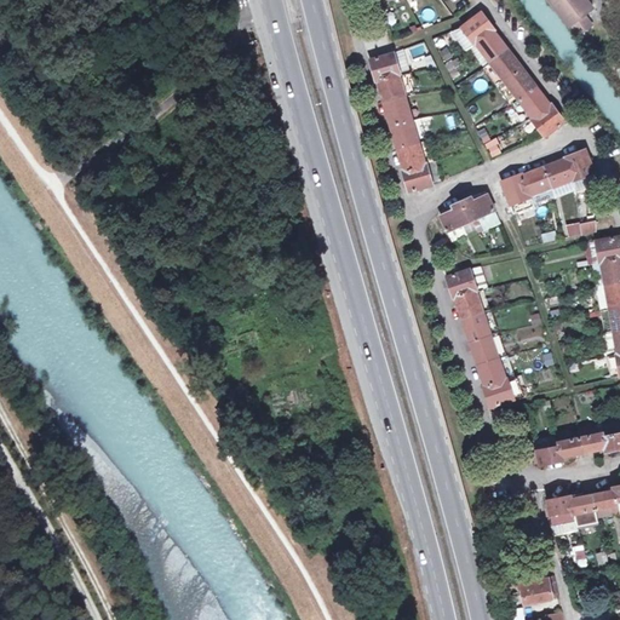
[(546,0),(568,28),(570,26),(578,35),(591,26),(584,16),(591,10),(591,6),(586,0),(546,0)]
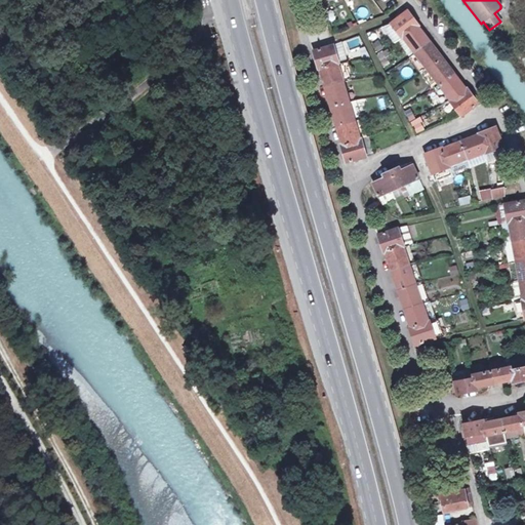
[(360,8),(357,16),(366,19),(369,11),(360,8)]
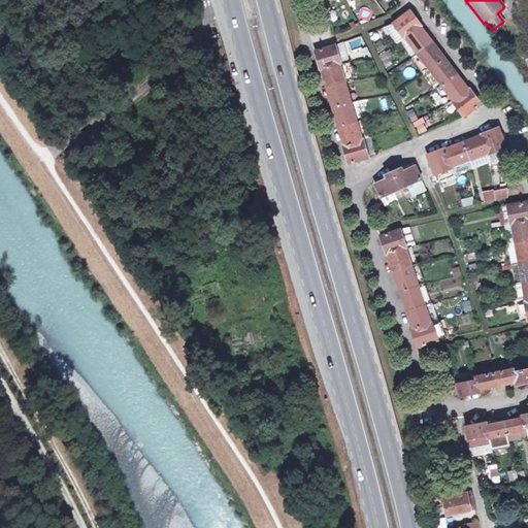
[(421,27),(422,26),(409,10),(393,24),(385,27),(397,44),(406,38),(418,54),(429,68),(442,86),(437,89),(449,104),(453,101),(464,117),(481,103),(469,88),(468,89),(421,27)]
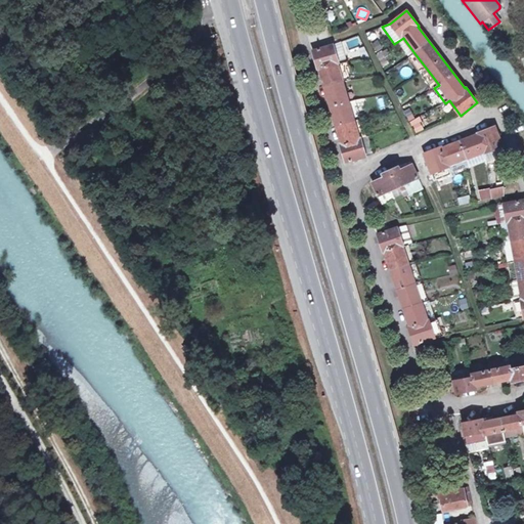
[(339,42),(333,44),(339,62),(345,62),(346,62),(339,42)]
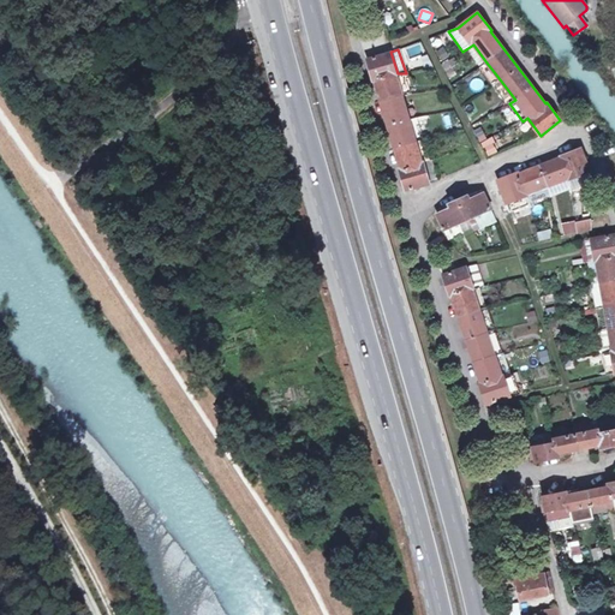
[(398,73),(390,52),(365,60),(372,81),(374,81),(401,168),(400,168),(407,190),(430,183),(424,161),(422,161),(416,142),(408,119),(402,96),(411,94),(405,73),(398,73)]
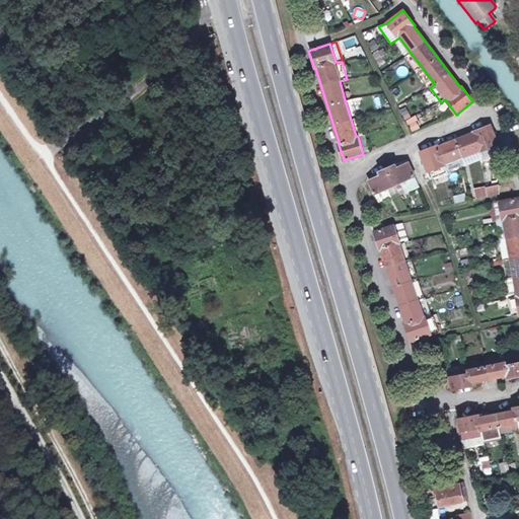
[(422,67),(411,53),(404,58),(416,72),(422,67)]
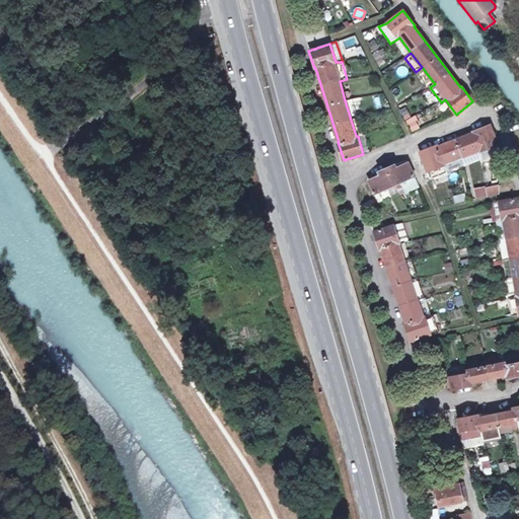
[(435,84),(422,67),(416,72),(428,88),(430,87),(435,84)]
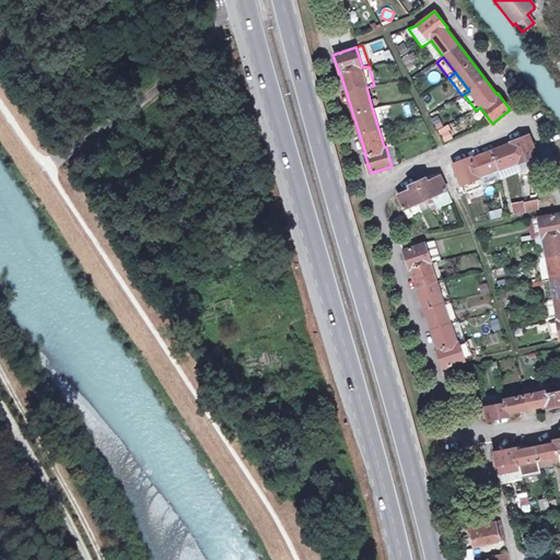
[(427,106),(434,104),(431,94),(423,97),(427,106)]
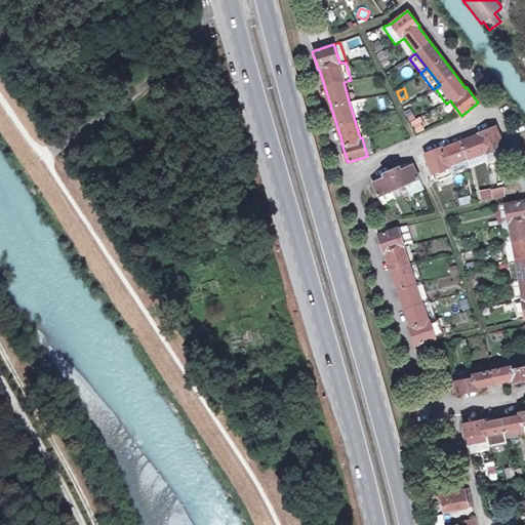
[(357,99),(349,102),(355,121),(362,119),(357,99)]
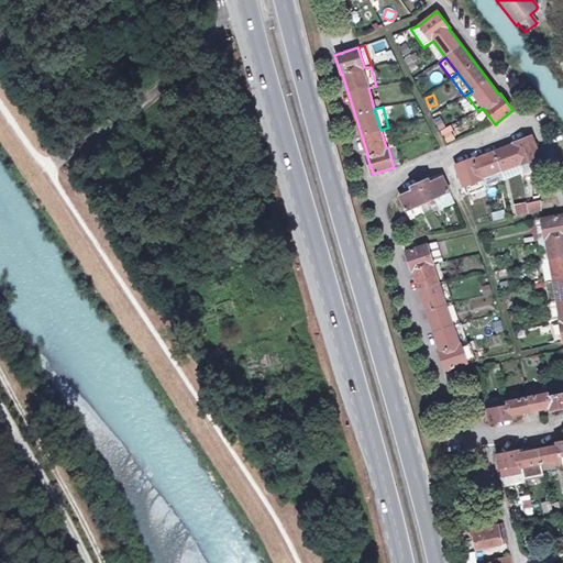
[(443,144),(455,141),(452,127),(445,129),(442,117),(435,118),(443,144)]
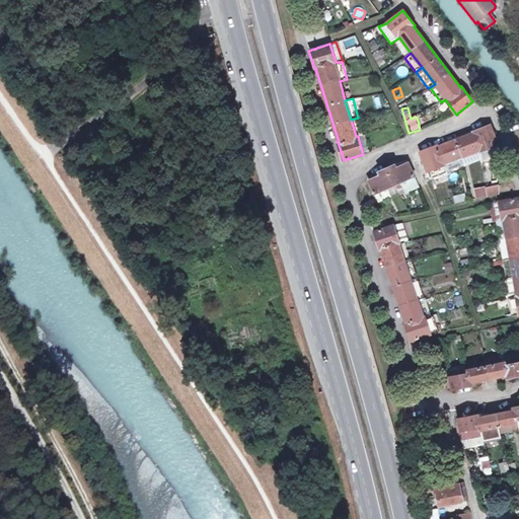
[(358,118),(351,120),(356,136),(358,136),(363,134),(358,118)]
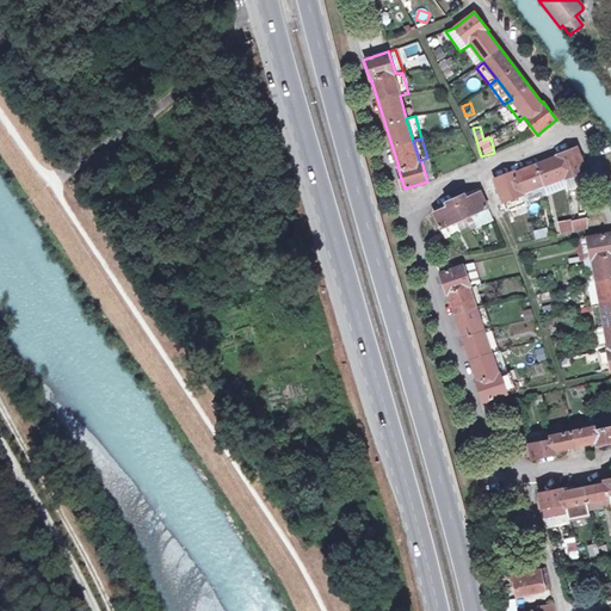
[(567,178),(587,170),(578,146),(557,154),(559,156),(516,172),(516,170),(494,178),(504,201),(524,193),(524,191),(545,184),(566,176),(567,178)]
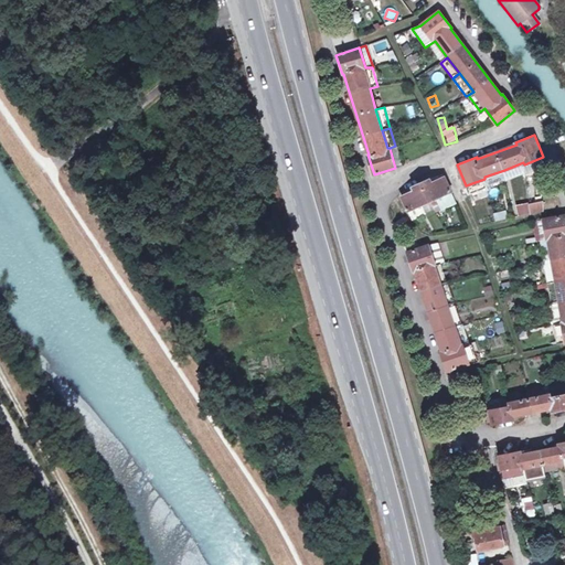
[(504,170),(484,177),(484,179),(487,184),(505,178),(504,170)]
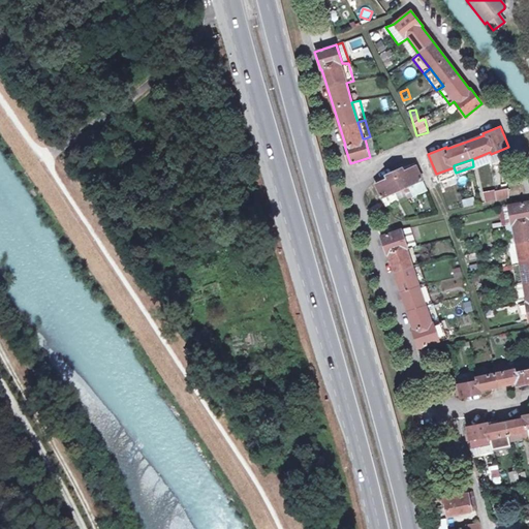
[(403,189),(424,181),(417,166),(413,168),(411,164),(378,179),(379,182),(376,184),(381,197),(401,190),(403,189)]
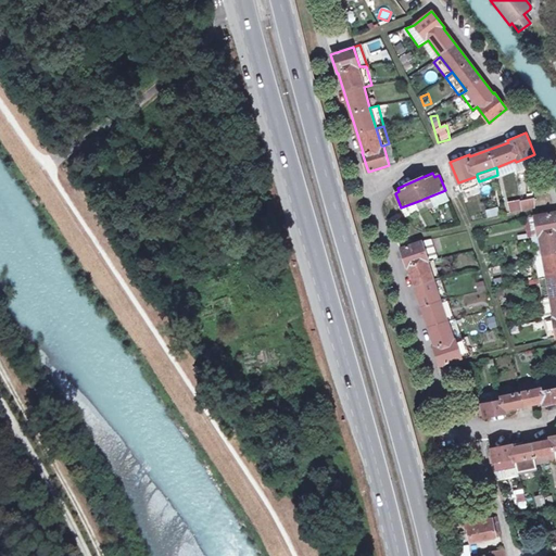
[(479,181),(477,176),(458,182),(460,191),(480,185),(479,181)]
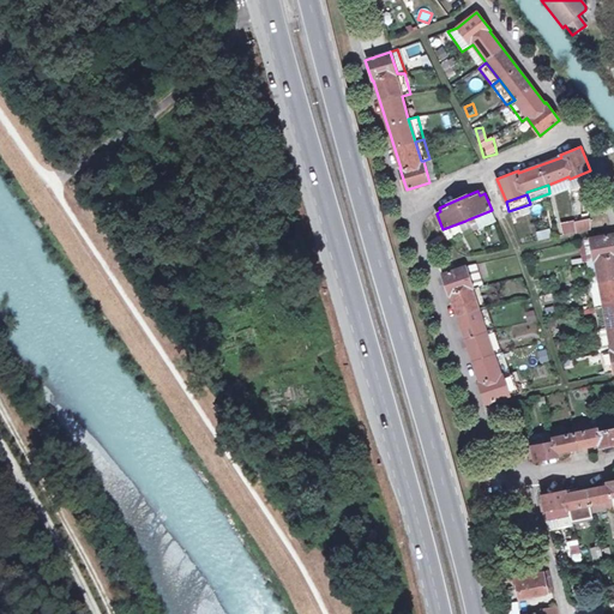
[(495,221),(492,210),(468,220),(473,230),(495,221)]
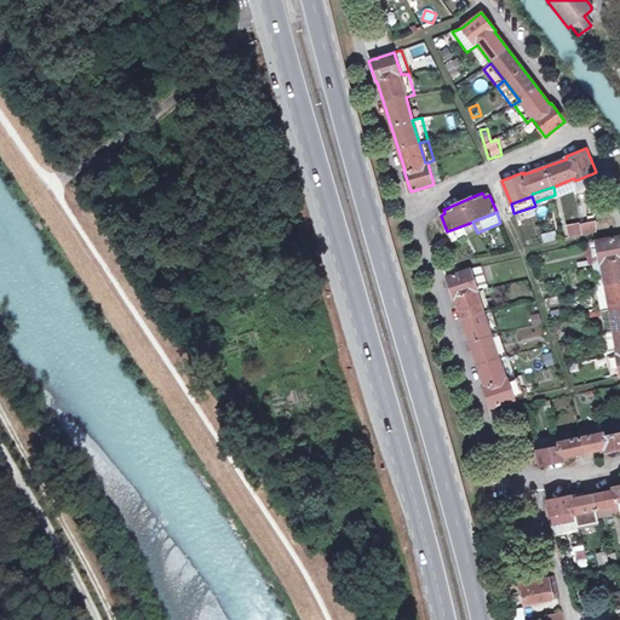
[(581,223),(583,235),(597,231),(597,220),(581,223)]
